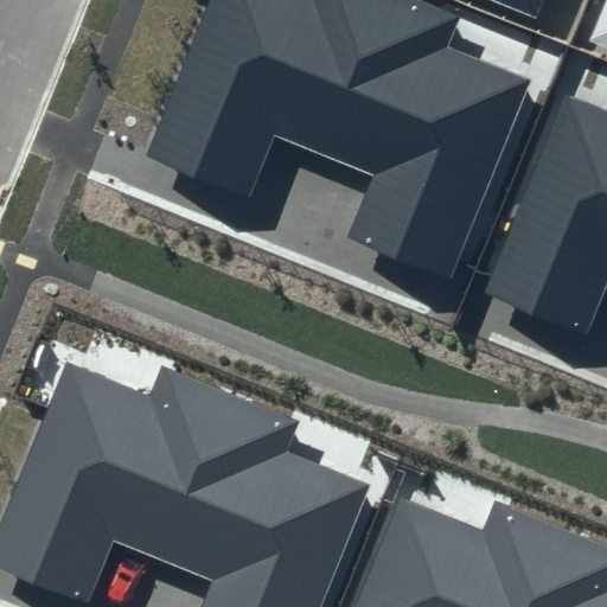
[(458,17),(416,0),(215,0),(153,154),(253,196),(276,139),(374,177),(350,236),(453,278),(532,81),(446,46),(458,17)]
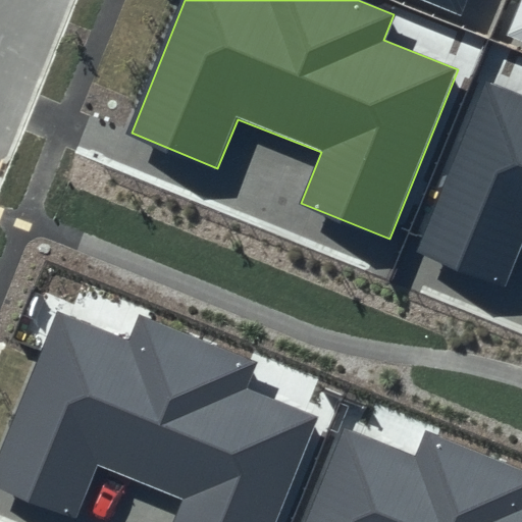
[(423,0),(458,14),(463,0),(423,0)]
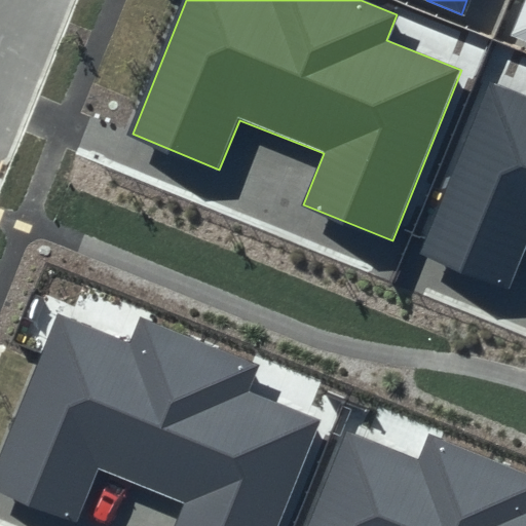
[(525,0),(512,37),(525,42),(525,0)]
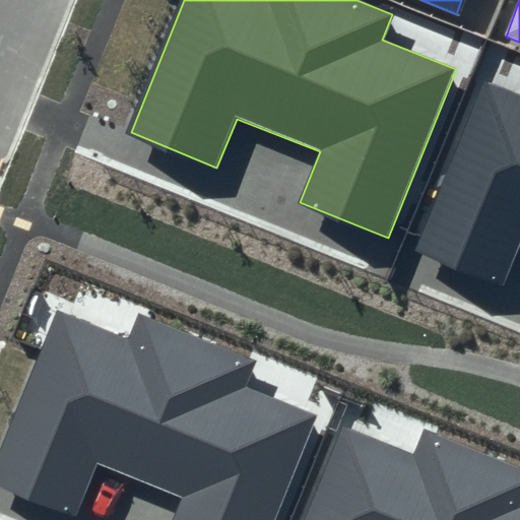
[(519,95),(488,82),(419,250),(506,284),(519,249),(519,95)]
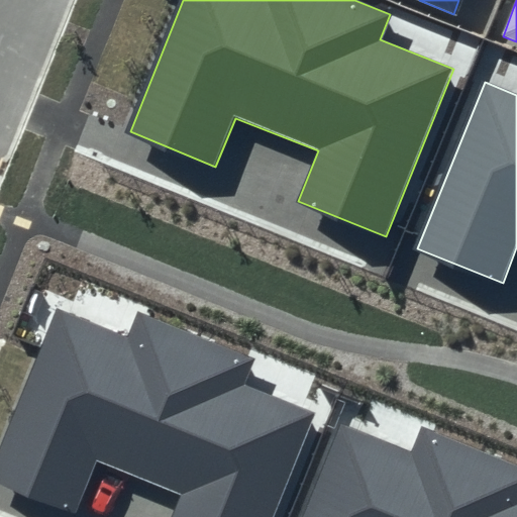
[(250,358),(137,313),(127,338),(58,310),(0,452),(0,480),(76,511),(96,462),(178,496),(169,516),(272,516),(314,414),(240,384),(250,358)]
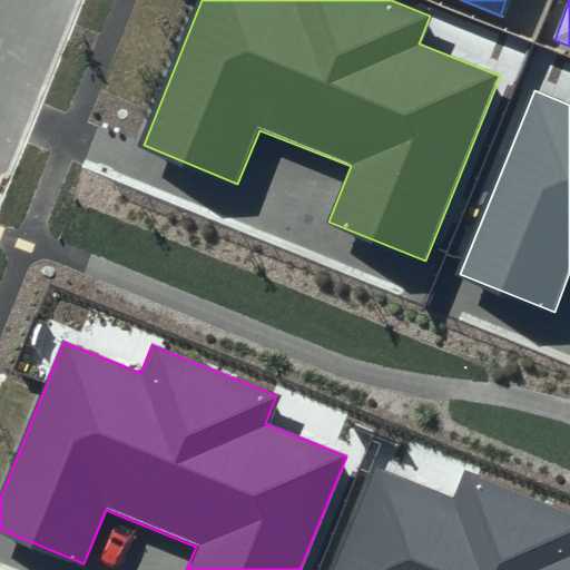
[(569,569),(569,513),(465,472),(454,499),(377,469),(336,569),(569,569)]
